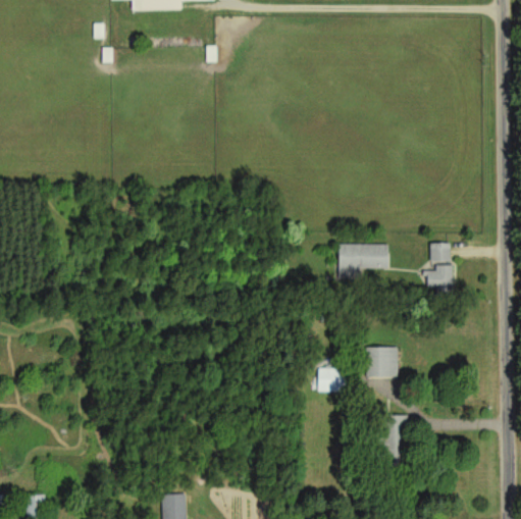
[(111,0),(142,0),(142,9),(181,9),(181,0),(111,0)]
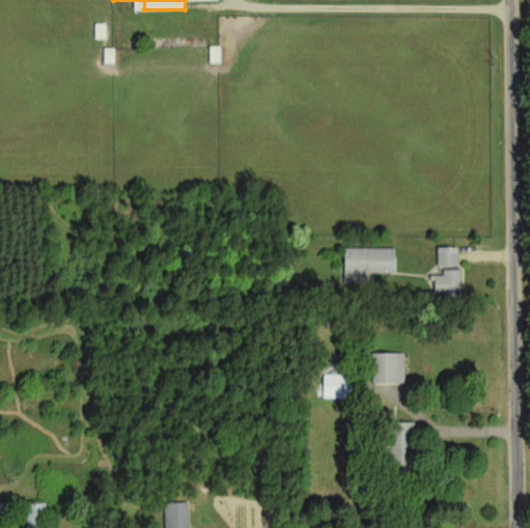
[(396,248),(344,248),(344,283),(367,283),(367,273),(396,273),(396,248)]
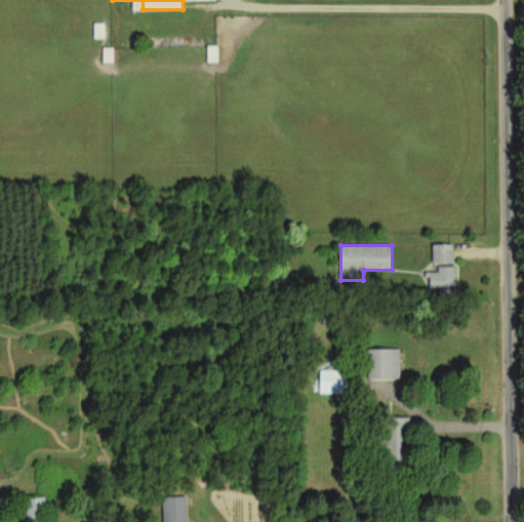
[(434,263),(453,263),(453,245),(434,245),(434,263)]
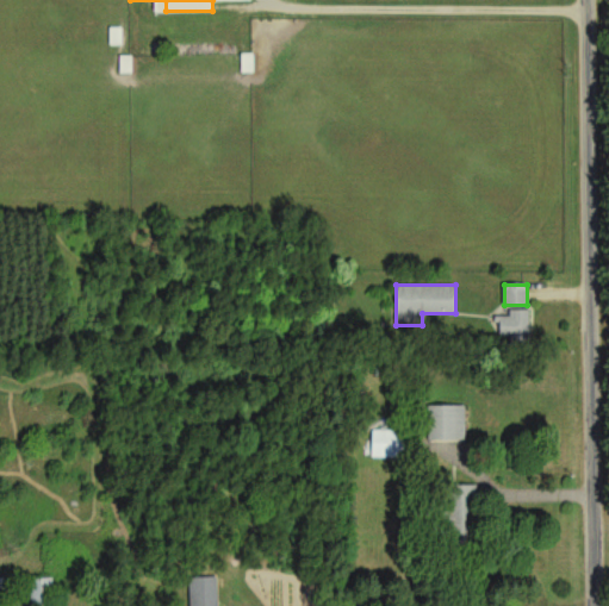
[(530,311),(499,311),(499,339),(530,339),(530,311)]
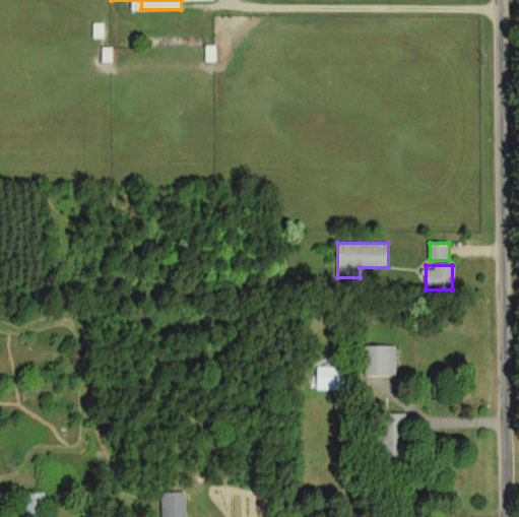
[(397,375),(397,345),(366,345),(366,375),(397,375)]
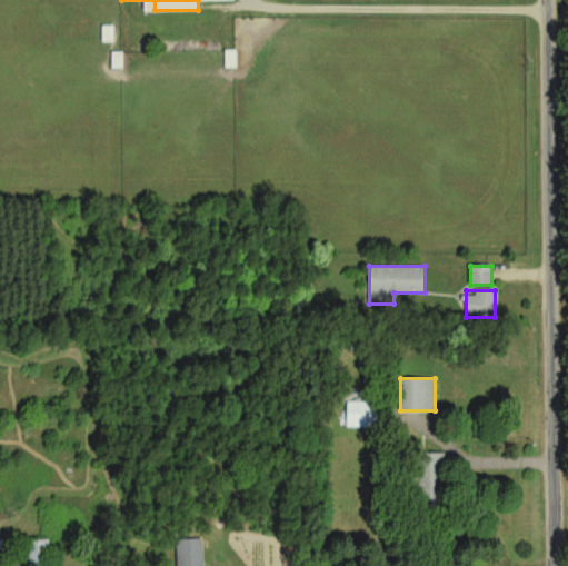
[(348,426),(380,426),(380,401),(348,401),(348,426)]
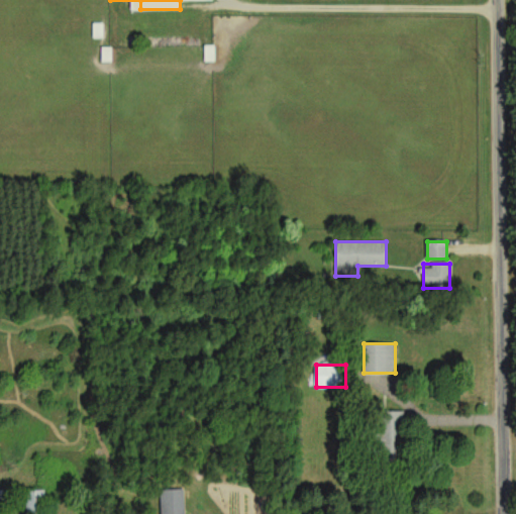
[(405,411),(380,411),(380,460),(405,460),(405,411)]
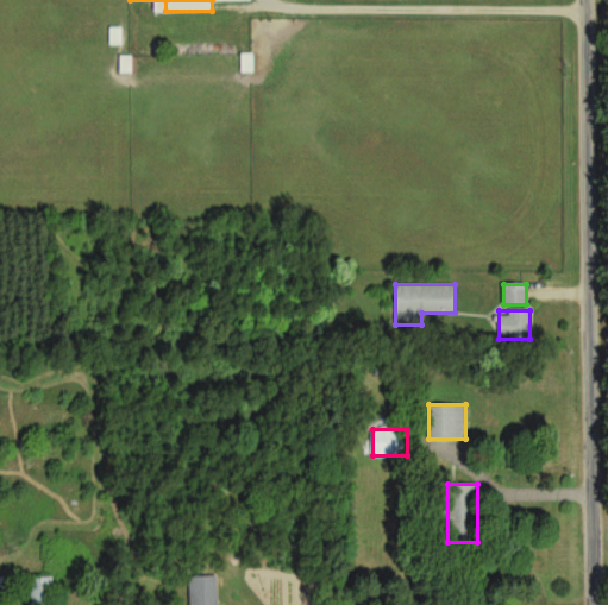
[(31,604),(54,604),(54,577),(31,577),(31,604)]
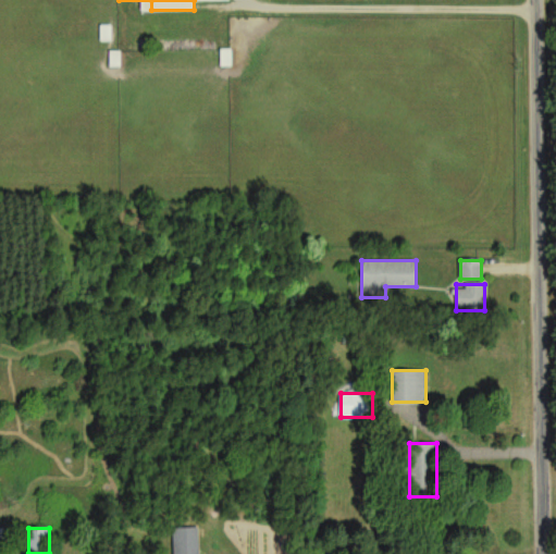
[(199,553),(200,528),(174,528),(174,553),(199,553)]
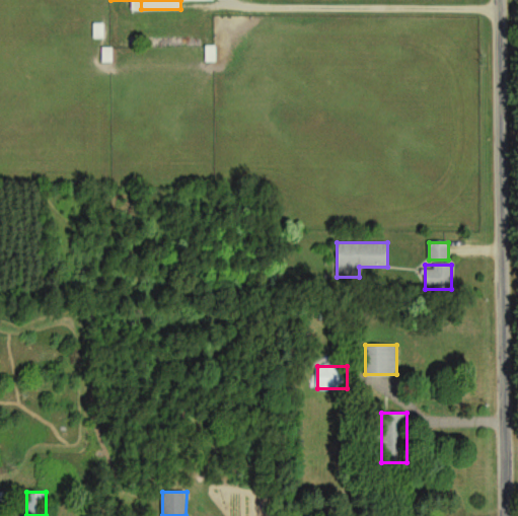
All buildings are outlined.
